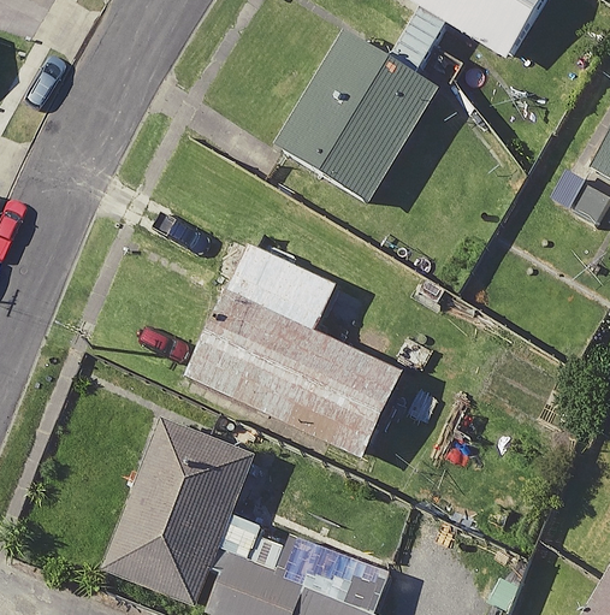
[(543,0),(420,0),(507,57),(543,0)]
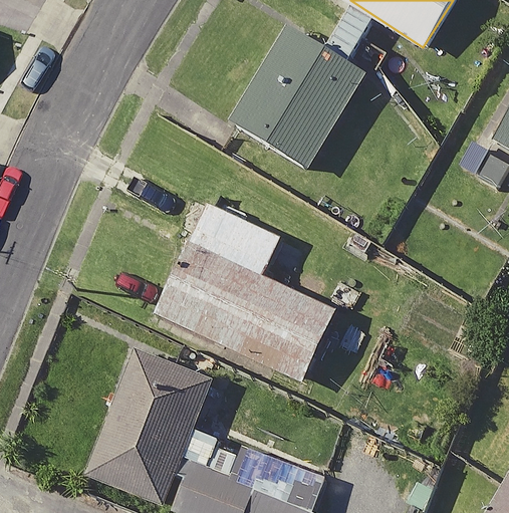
[(366,70),(291,25),(233,122),(308,168),(366,70)]
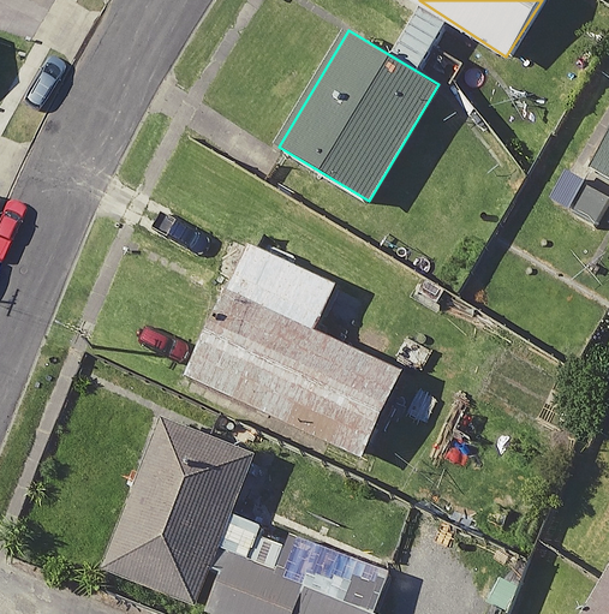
[(608,129),(587,167),(608,178),(608,129)]
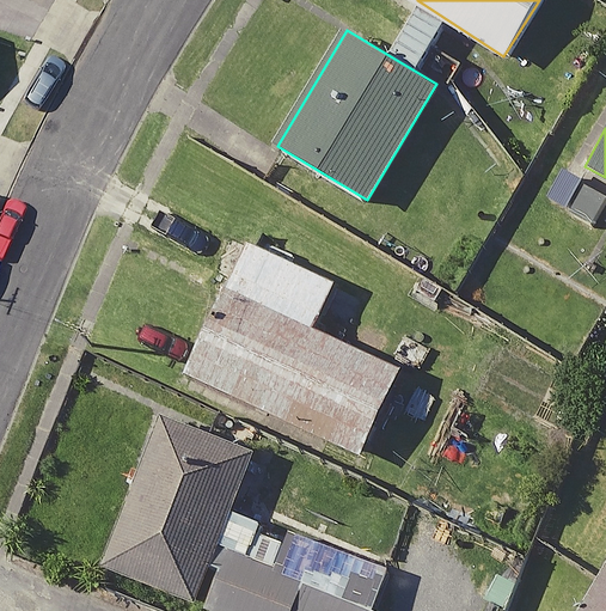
[(332,281),(248,242),(187,372),(360,452),(398,368),(311,328),(332,281)]
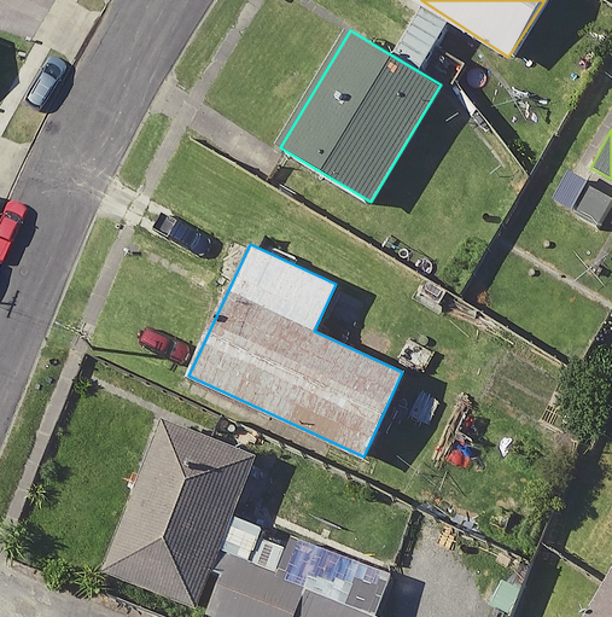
[(255,455),(158,418),(99,570),(217,616),(386,616),(266,569),(277,541),(228,522),(255,455)]
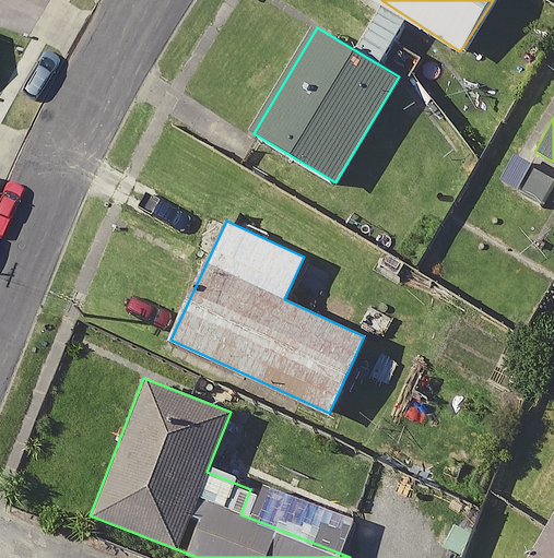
[(553,509),(526,557),(553,557),(553,509)]
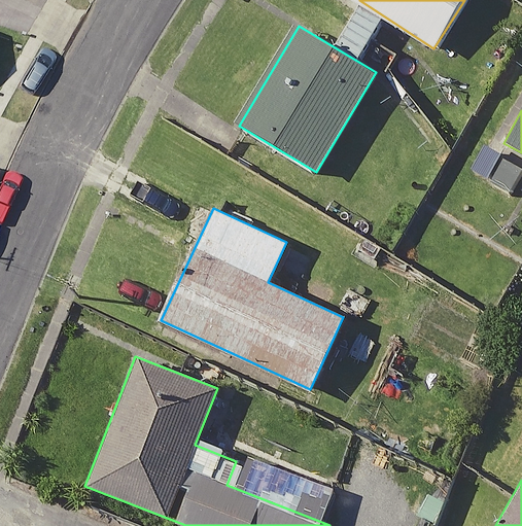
All buildings are outlined.
